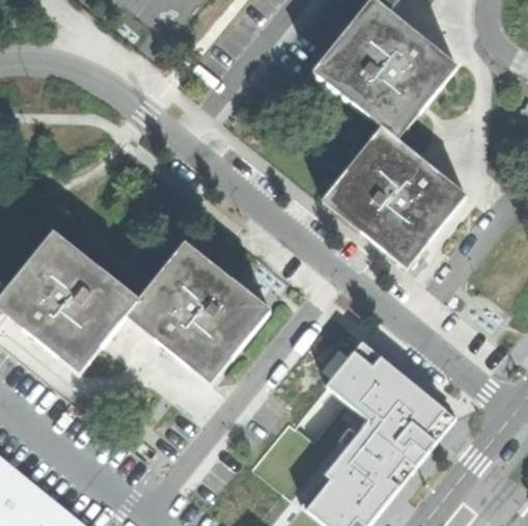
[(350,98),(387,128),(393,133),(415,106),(420,110),(425,103),(453,67),(427,48),(431,43),(412,27),(388,8),(378,0),(355,26),(350,22),(316,63),(354,93),(350,98)]
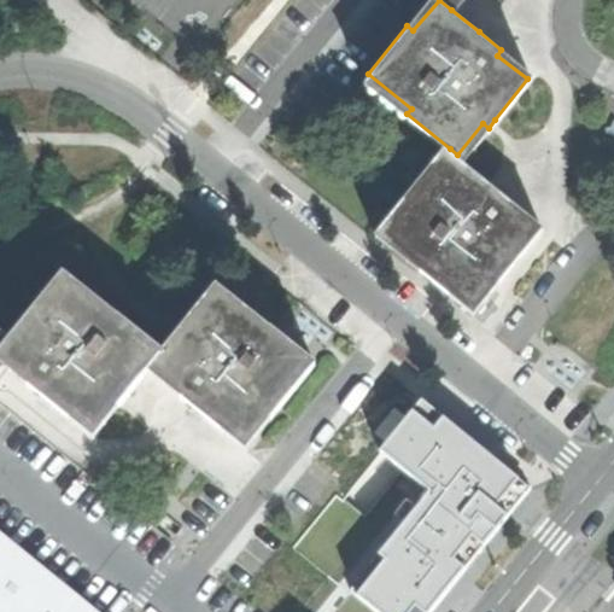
[(439,0),(451,10),(458,0),(439,0)]
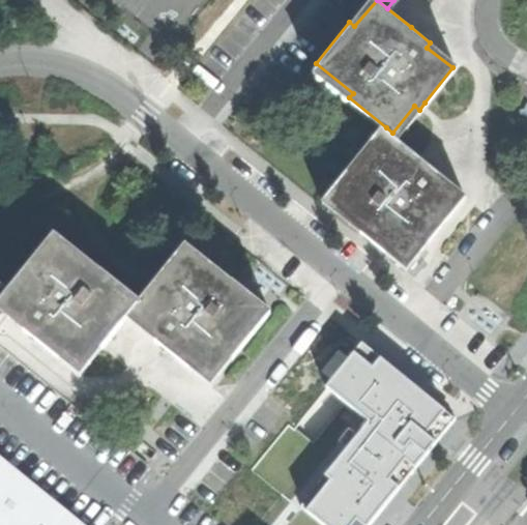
[(357,228),(400,262),(421,235),(427,239),(461,197),(435,175),(439,170),(416,152),(415,151),(392,133),(386,127),(363,154),(359,150),(325,193),(360,223),(357,228)]
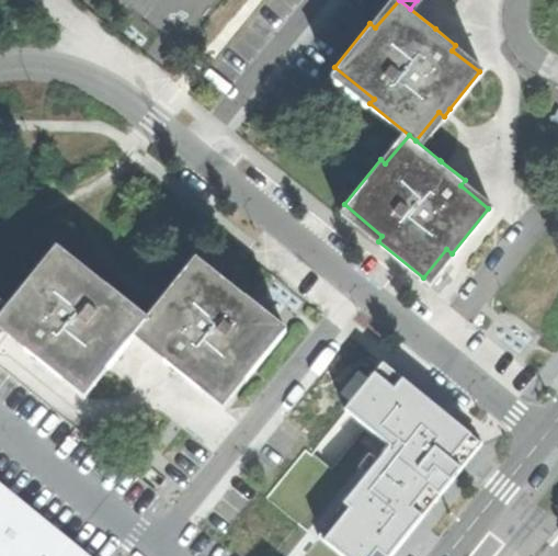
[(15,294),(3,309),(0,314),(0,318),(25,338),(21,343),(44,363),(77,390),(100,361),(105,365),(136,327),(143,319),(103,286),(106,282),(63,247),(40,275),(34,271),(25,283),(15,294)]
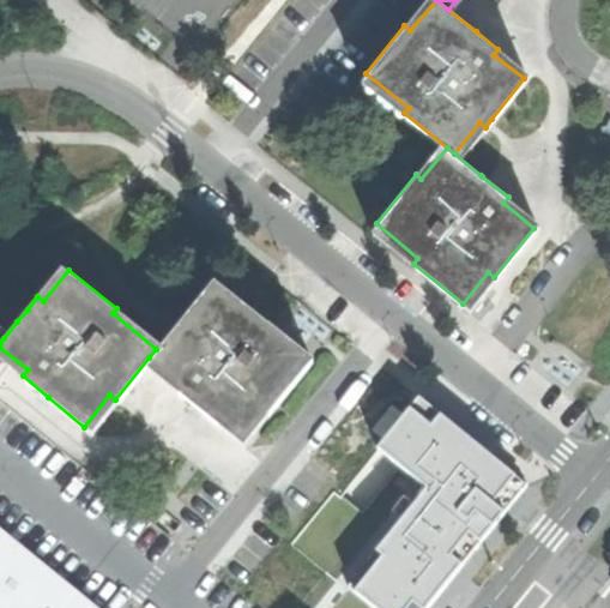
[(167,335),(156,349),(149,357),(181,383),(176,389),(194,403),(236,437),(260,404),(266,410),(307,360),(267,327),(265,325),(267,319),(219,282),(194,313),(189,308),(182,317),(167,335)]
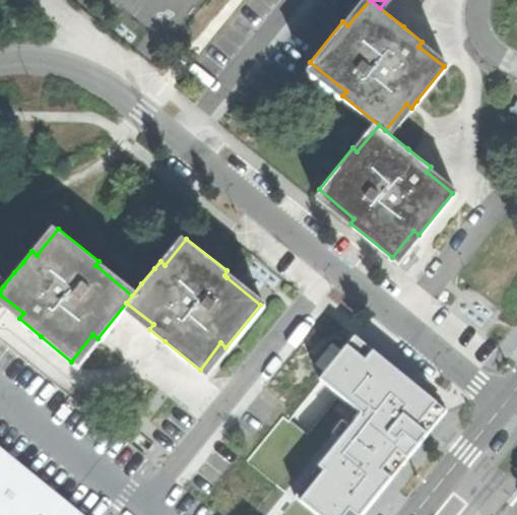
[(319,514),(356,514),(444,406),(352,332),(317,376),(359,409),(347,424),(337,436),(292,493),(319,514)]
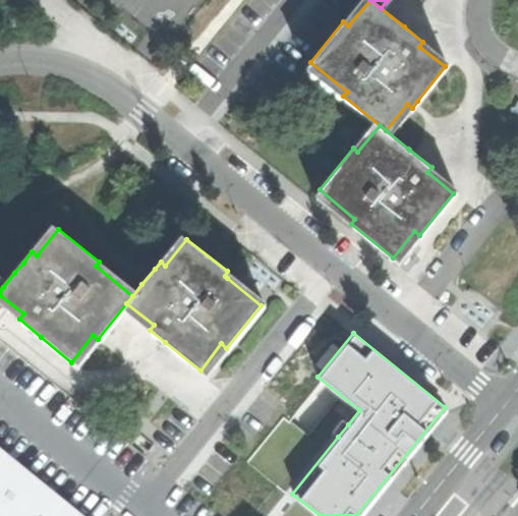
[(313,360),(323,368),(340,347),(330,339),(313,360)]
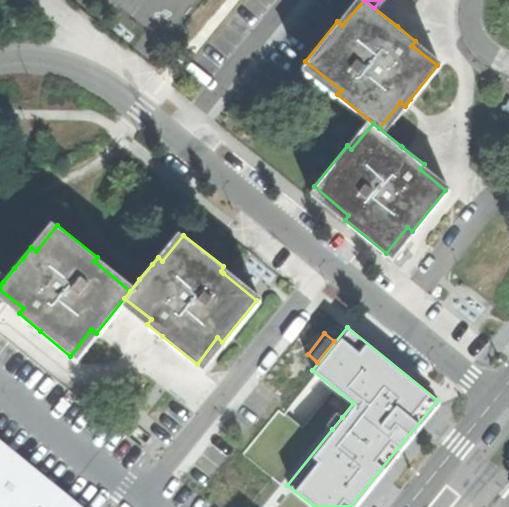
[(324,422),(332,429),(342,417),(334,410),(324,422)]
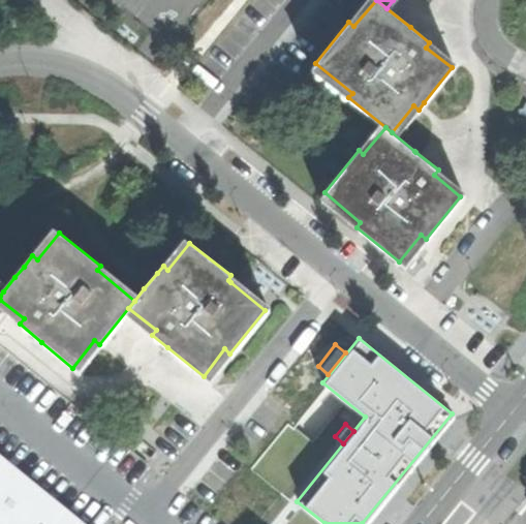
[(0,523),(88,523),(0,453),(0,523)]
